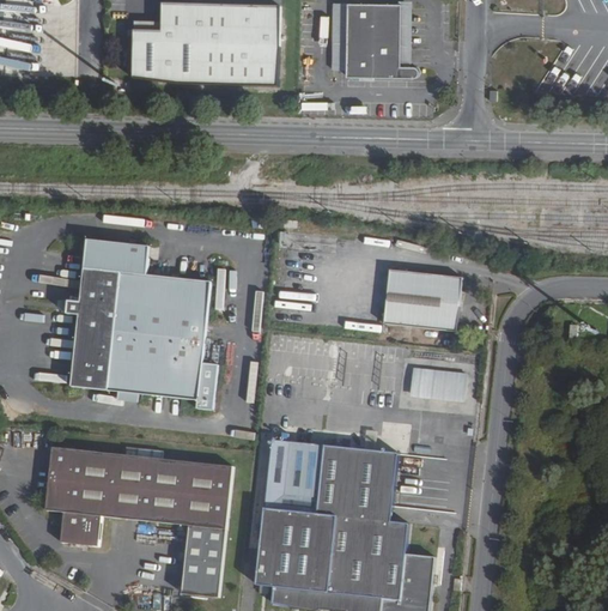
[(397,64),(399,2),(340,1),(338,68),(351,68),(350,76),(412,76),(414,74),(415,73),(417,71),(417,68),(415,65),(412,65),(408,65),(397,64)]
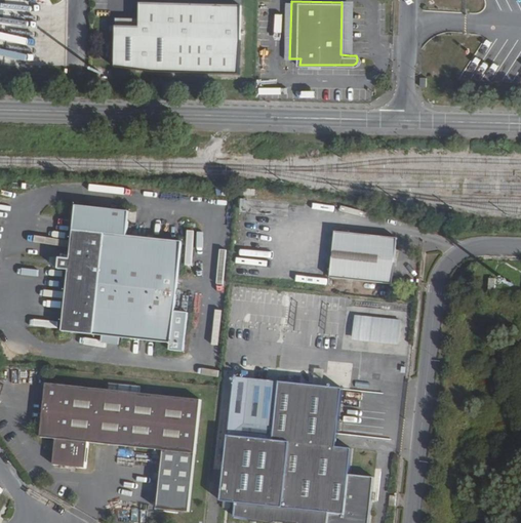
[(242,74),(245,6),(144,3),(143,27),(119,26),(117,67),(157,71),(242,74)]
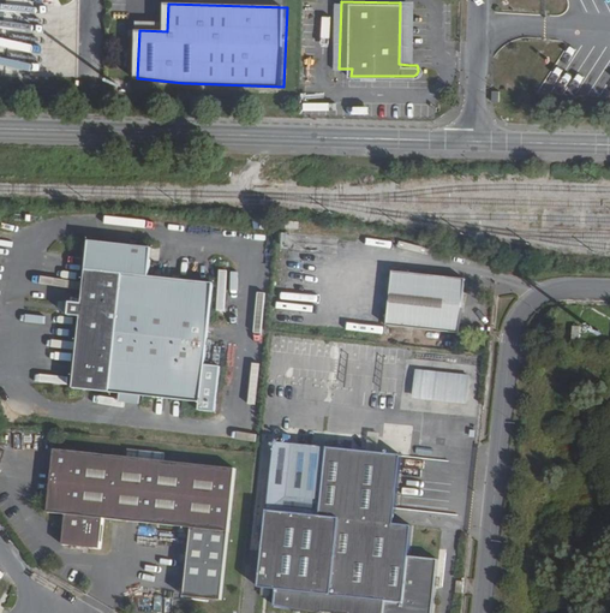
[(76,315),(67,385),(117,390),(137,392),(195,398),(193,406),(210,408),(216,362),(201,361),(209,281),(143,274),(147,245),(84,238),(77,301),(65,298),(65,299),(63,313),(76,315)]
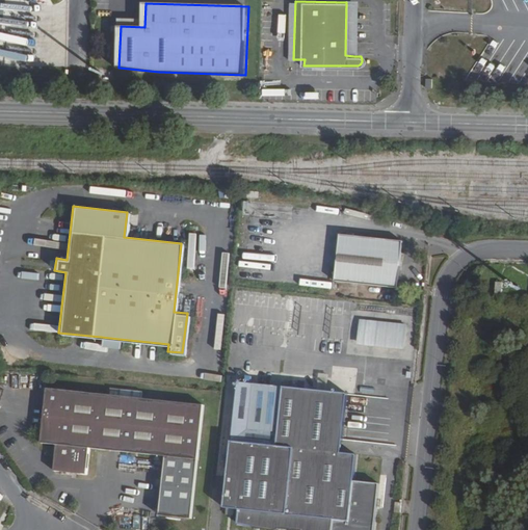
[(338,226),(334,273),(396,279),(401,232),(338,226)]
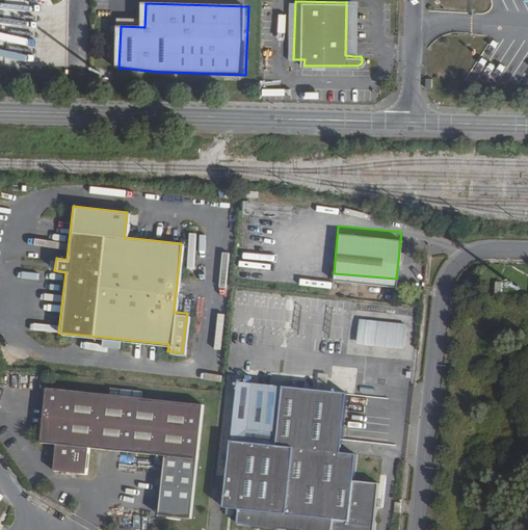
[(299,305),(298,329),(320,330),(320,338),(341,338),(342,306),(299,305)]
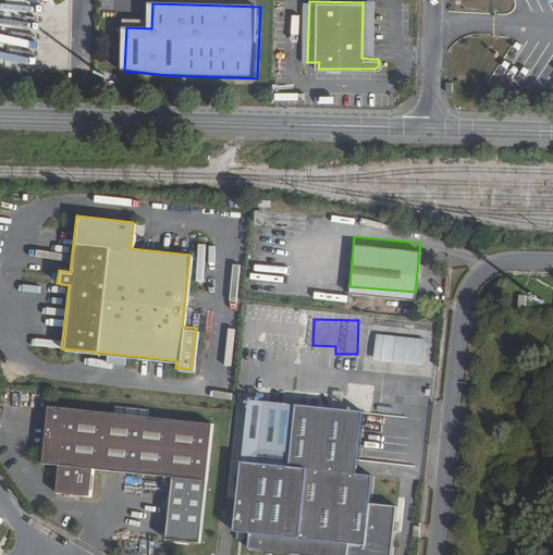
[(373,332),(372,359),(422,362),(425,335),(373,332)]
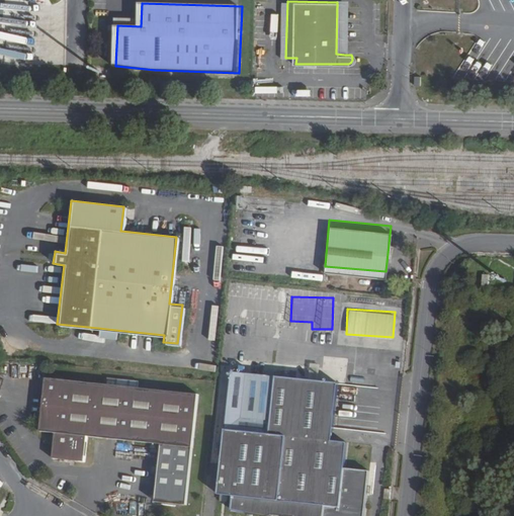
[(98,328),(97,335),(114,337),(115,330),(98,328)]
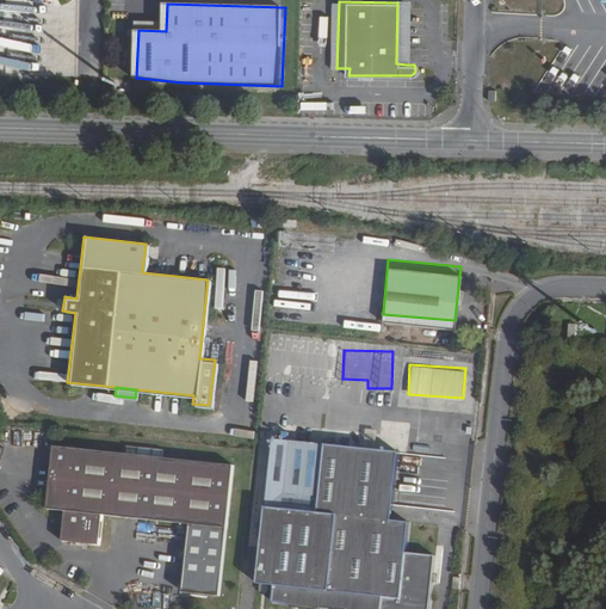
[(270,437),(254,582),(272,583),(271,600),(303,602),(303,607),(309,608),(313,608),(317,607),(317,603),(332,606),(341,607),(369,608),(426,608),(432,553),(402,549),(406,518),(388,517),(395,450),(270,437)]
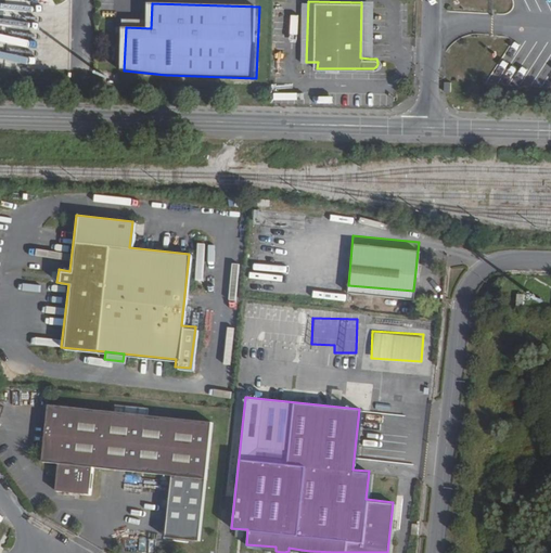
[(45,406),(39,461),(55,463),(52,490),(88,493),(90,466),(170,475),(204,478),(209,422),(45,406)]
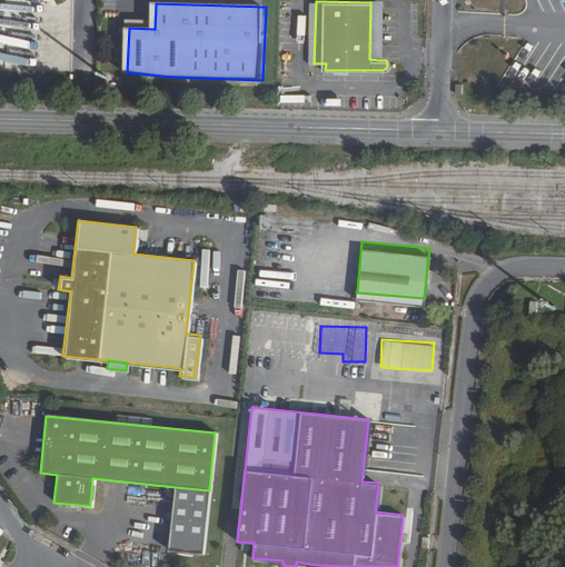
[(209,490),(175,487),(169,550),(204,554),(209,490)]
